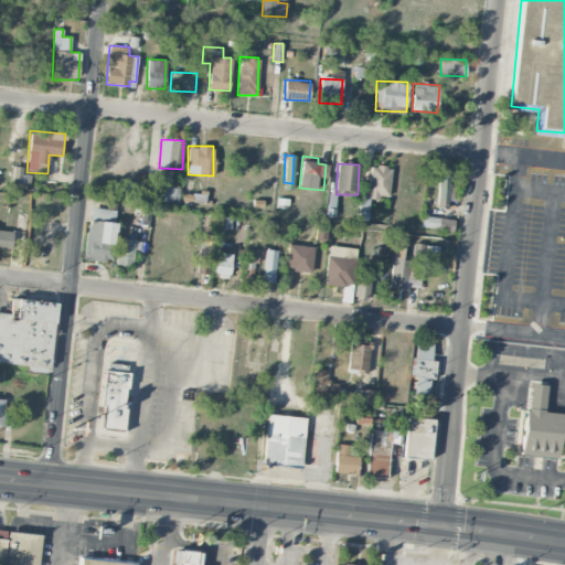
[(370,166),(368,199),(380,200),(380,196),(390,196),(391,167),(370,166)]
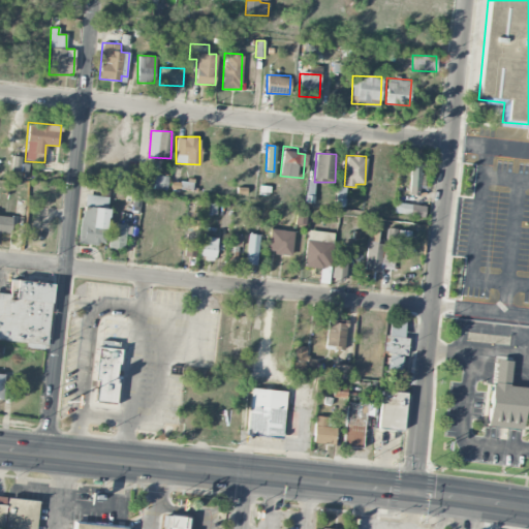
[(29,163),(21,162),(21,157),(12,156),(11,170),(28,173),(29,163)]
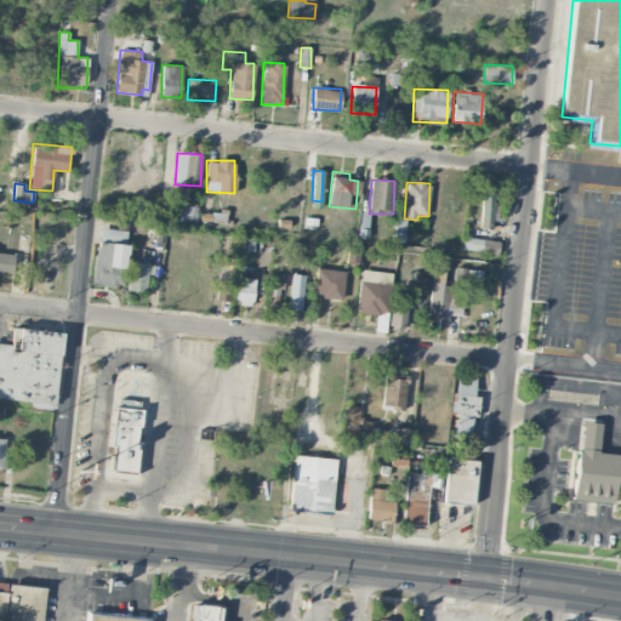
[(494,187),(482,186),(480,228),(493,229),(494,187)]
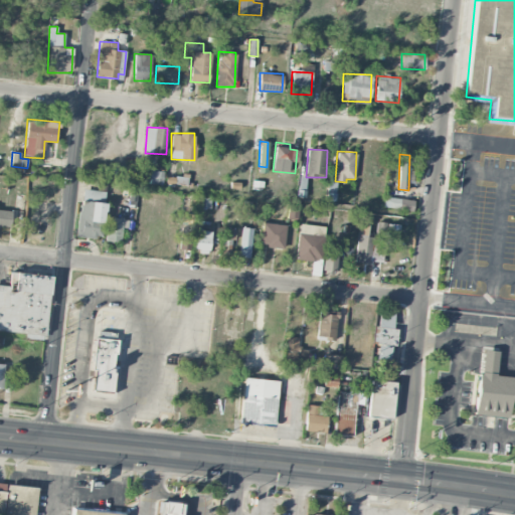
[(162,185),(163,171),(150,170),(150,184),(162,185)]
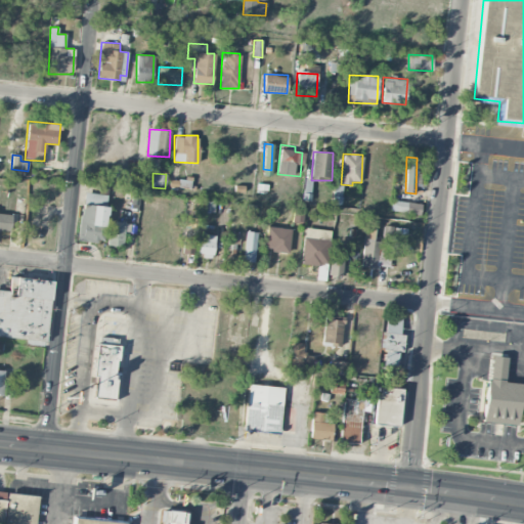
[(191,180),(170,177),(169,185),(189,189),(191,180)]
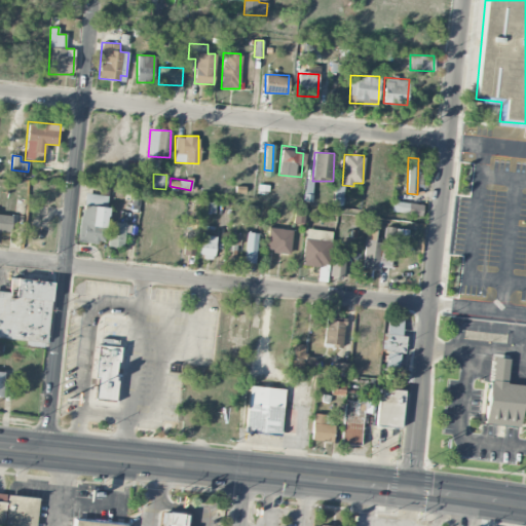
[(343,184),(335,184),(334,200),(342,201),(343,184)]
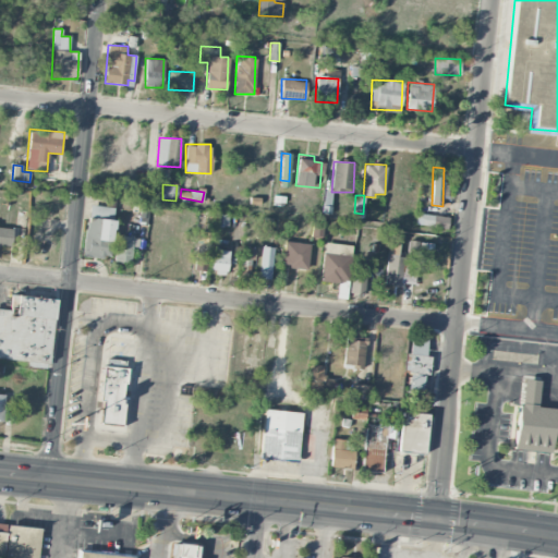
[(114,207),(88,205),(84,255),(110,258),(114,207)]
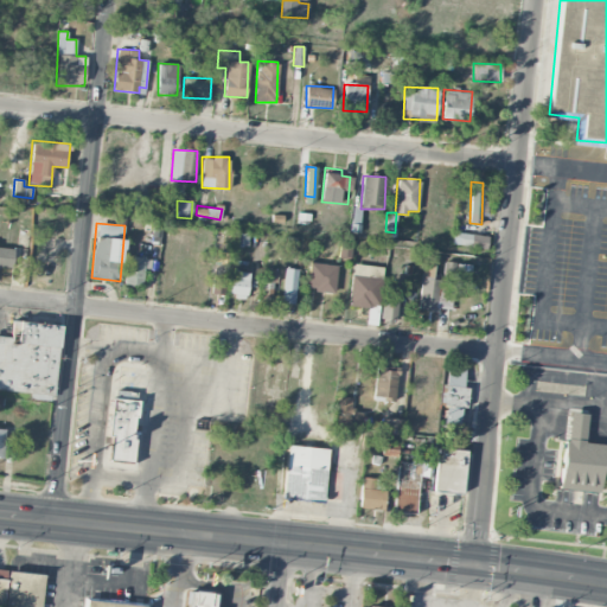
[(453,243),(486,250),(489,237),(455,230),(453,243)]
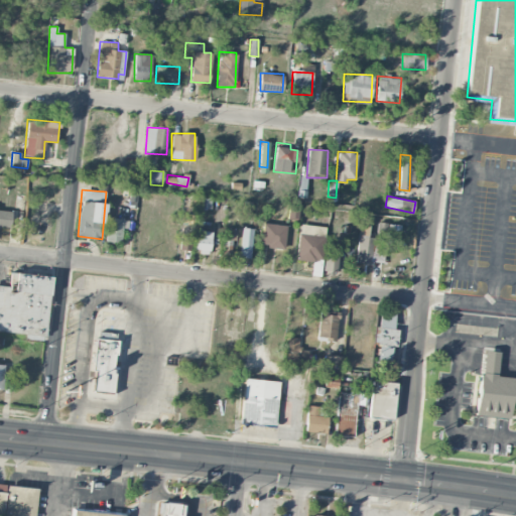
[(201,208),(211,209),(211,198),(201,198),(201,208)]
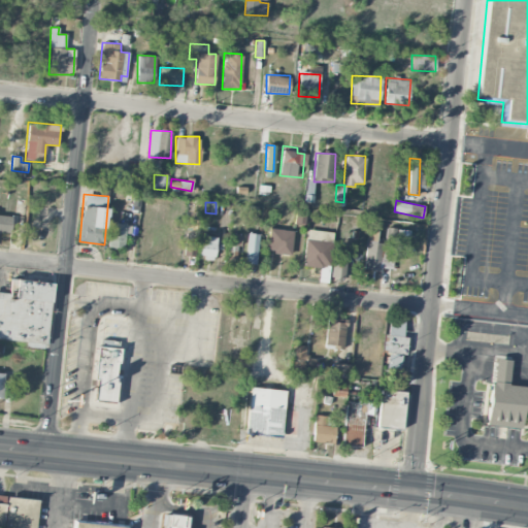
[(304,224),(305,215),(296,213),(295,222),(304,224)]
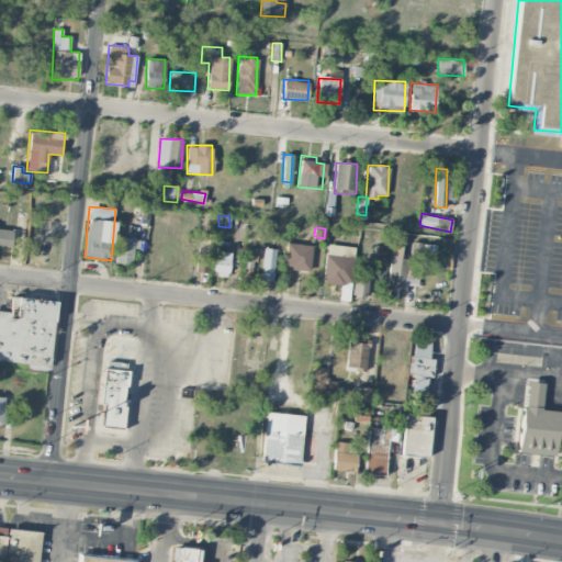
[(0,248),(11,249),(12,229),(0,228),(0,248)]
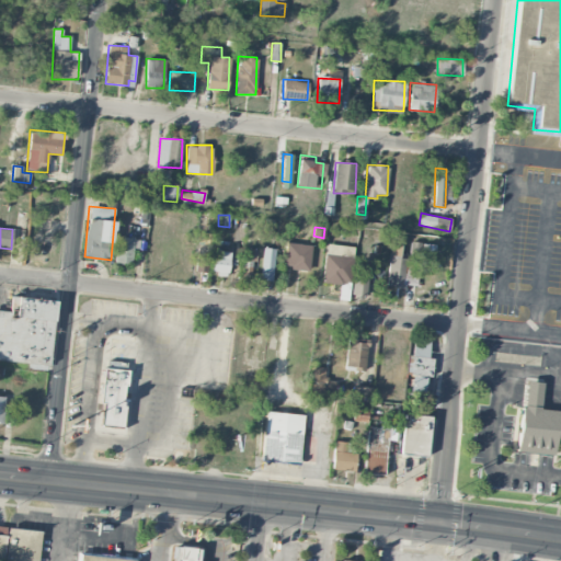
[(212,232),(201,230),(198,248),(209,249),(212,232)]
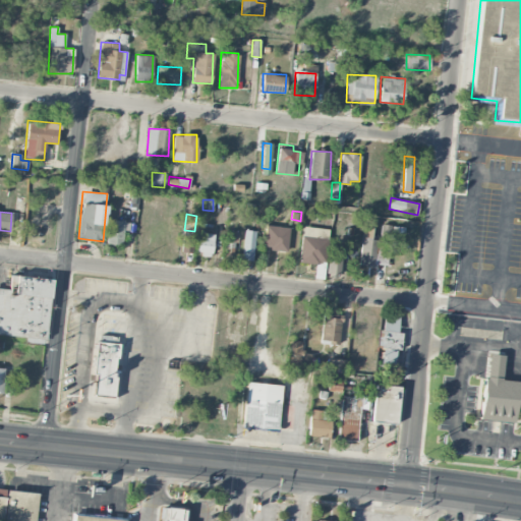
[(122,245),(124,221),(109,220),(107,243),(122,245)]
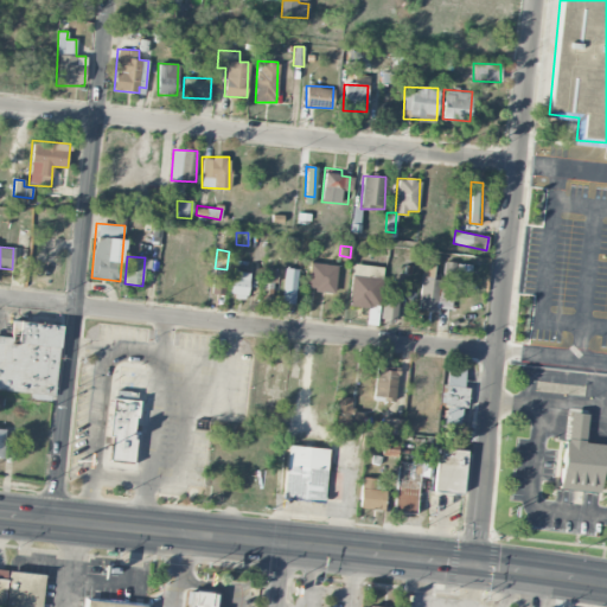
[(452,280),(433,279),(434,257),(421,257),(421,311),(438,311),(438,308),(452,308),(452,280)]
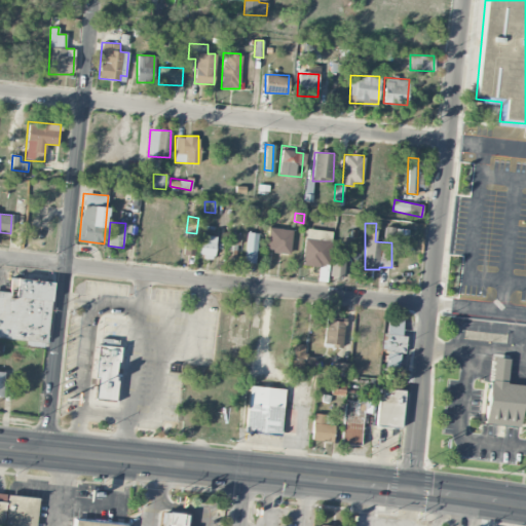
[(291,253),(292,229),(267,228),(266,252),(291,253)]
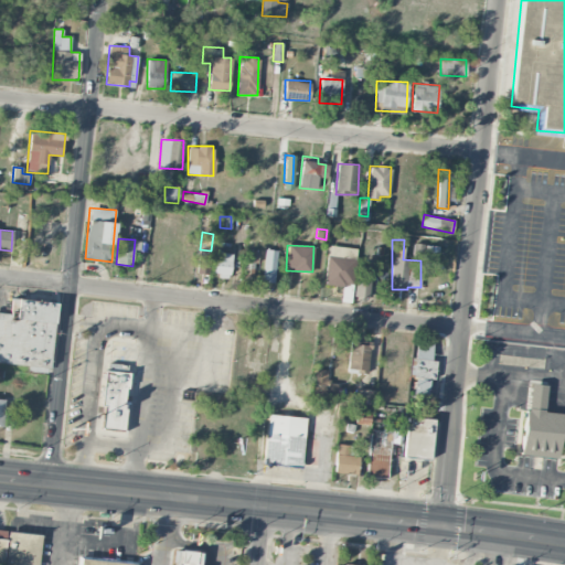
[(326,285),(353,286),(354,247),(327,246),(326,285)]
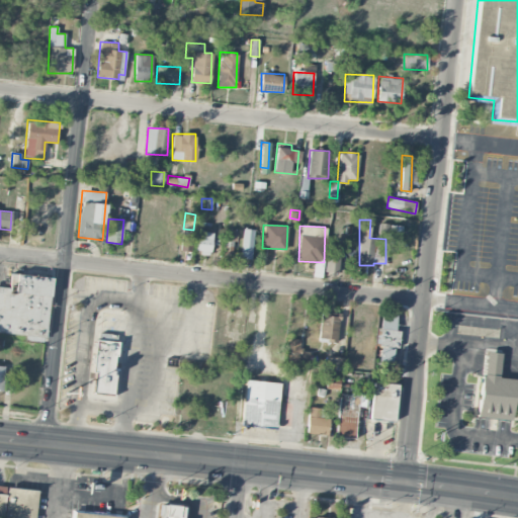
[(240,258),(251,259),(255,230),(244,228),(240,258)]
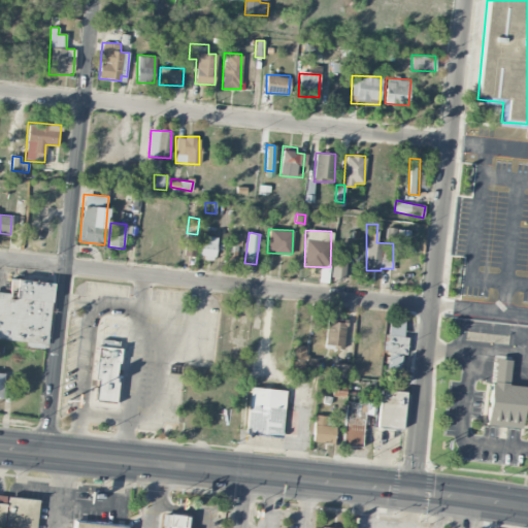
[(241,245),(241,235),(230,234),(230,244),(241,245)]
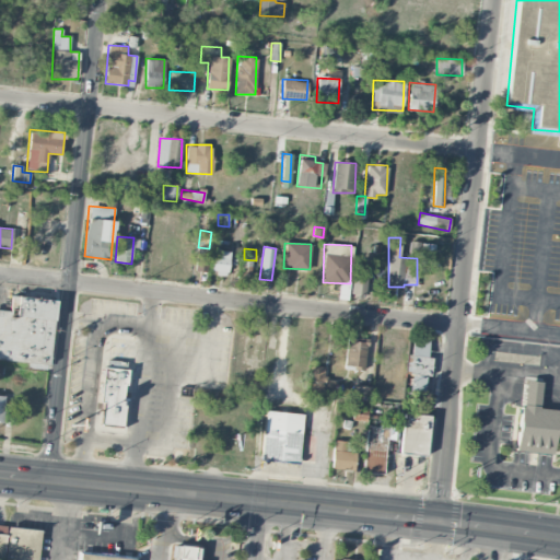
[(229,251),(212,249),(212,273),(229,275),(229,251)]
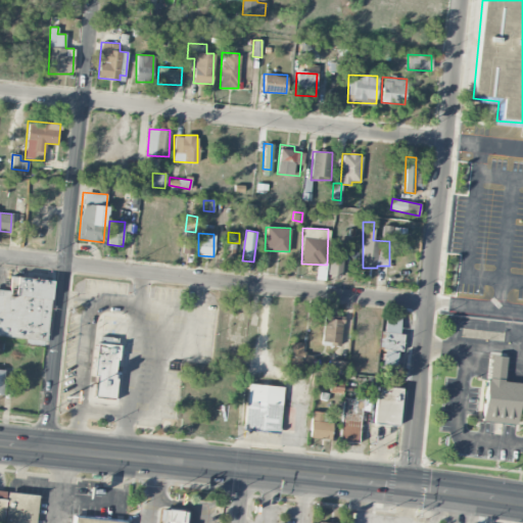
[(183,252),(193,252),(194,238),(184,238),(183,252)]
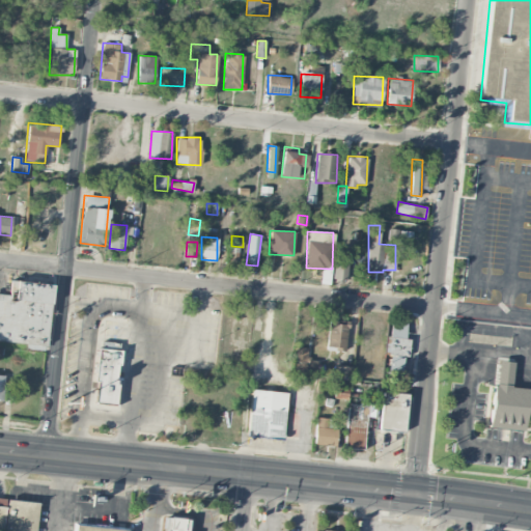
[(350,249),(335,248),(334,279),(348,279),(350,249)]
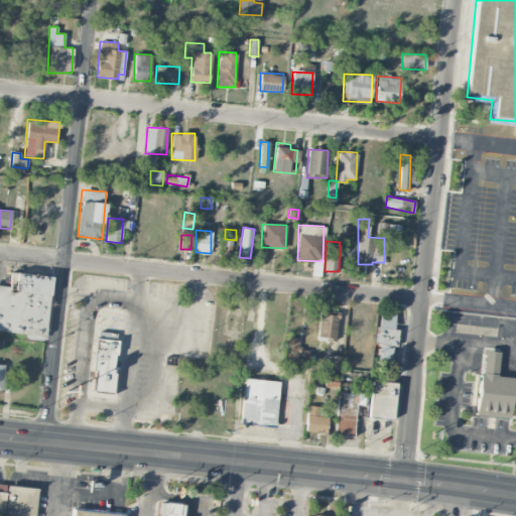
[(0,332),(45,337),(51,275),(10,271),(8,285),(0,284),(0,332)]
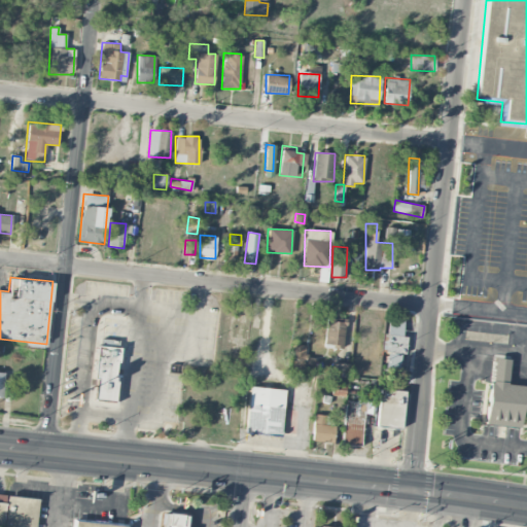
[(384,352),(387,352),(385,372),(398,372),(400,354),(405,354),(406,337),(402,337),(403,319),(386,317),(384,352)]
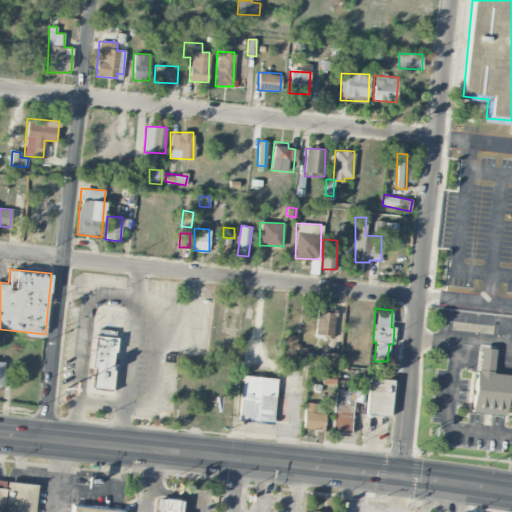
[(314,337),(333,339),(336,312),(317,310),(314,337)]
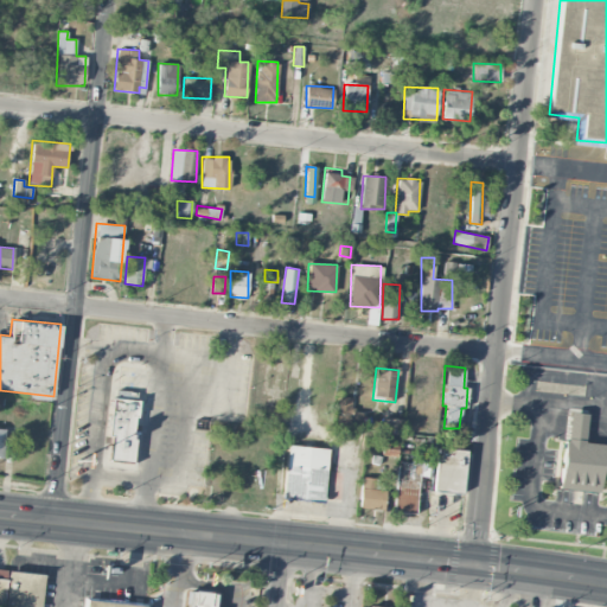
[(107,460),(133,462),(139,390),(113,389),(107,460)]
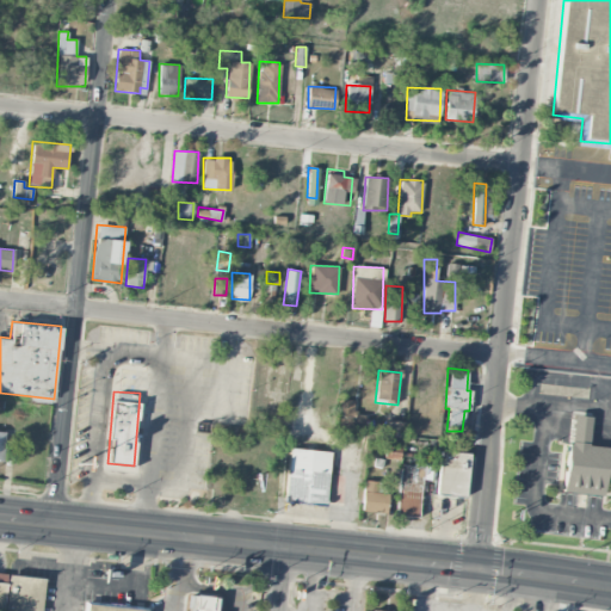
[(364,429),(364,413),(353,413),(353,400),(338,400),(337,427),(364,429)]
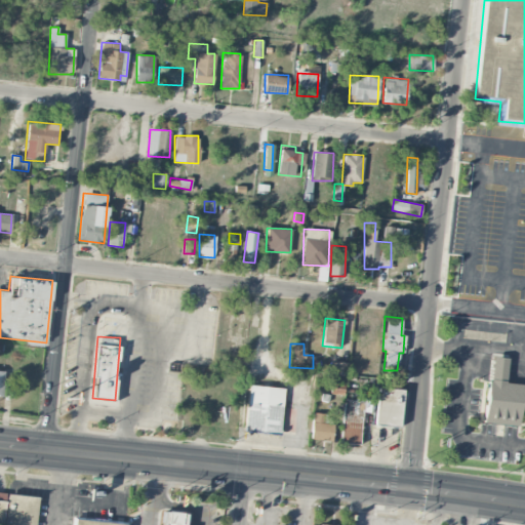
[(484,421),(518,426),(522,384),(506,381),(508,357),(490,355),(484,421)]
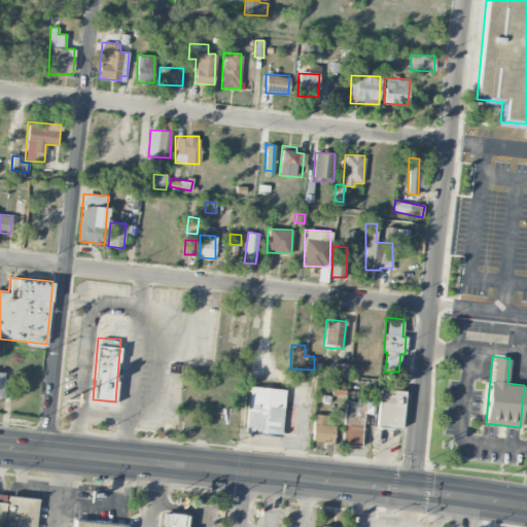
[(349,363),(330,362),(329,376),(348,378),(349,363)]
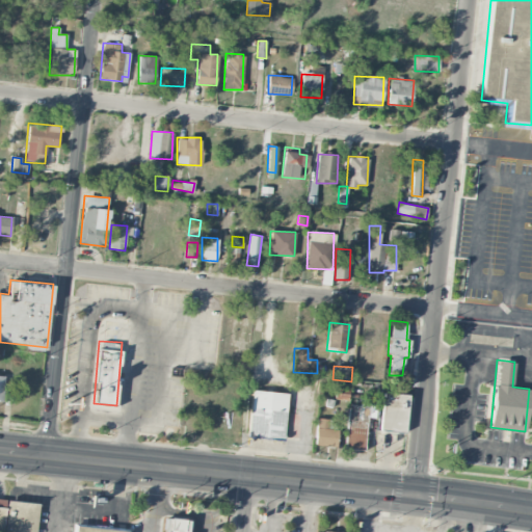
[(248,436),(285,440),(289,392),(253,389),(248,436)]
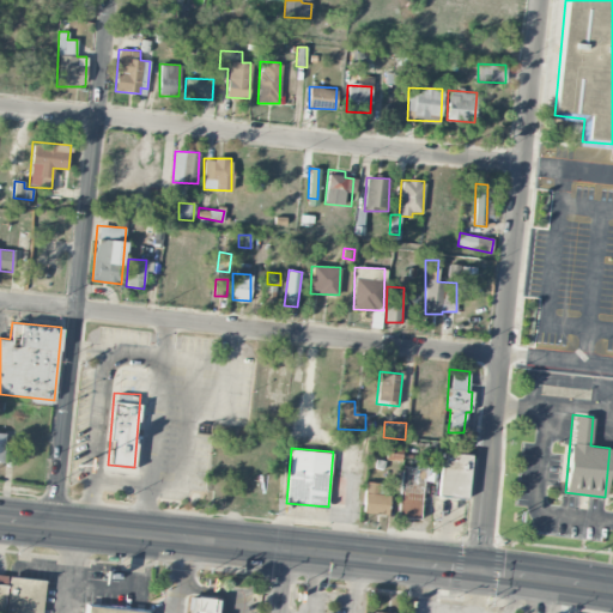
[(438,497),(467,498),(469,454),(441,453),(438,497)]
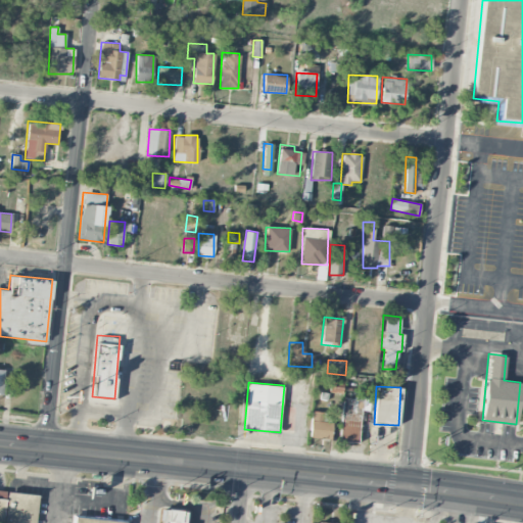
[(357,442),(362,410),(370,411),(372,400),(344,397),(338,440),(357,442)]
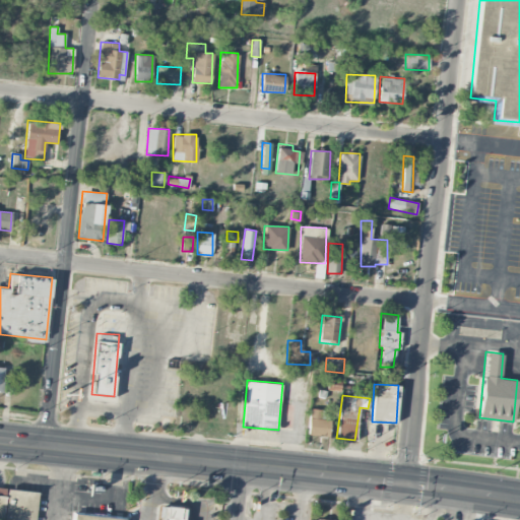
[(322,410),(310,408),(307,435),(328,437),(330,420),(321,418),(322,410)]
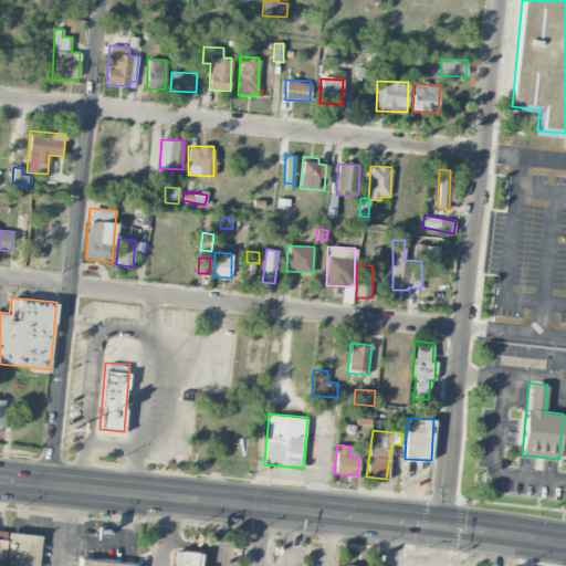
[(0,565),(3,565),(37,565),(40,534),(0,530),(0,565)]
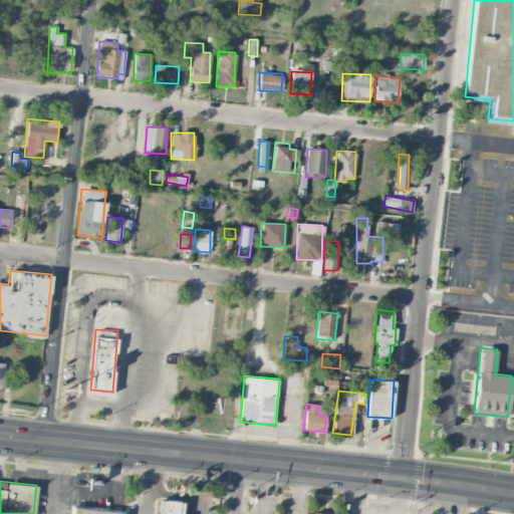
[(156,513),(188,513),(190,502),(158,498),(156,513)]
